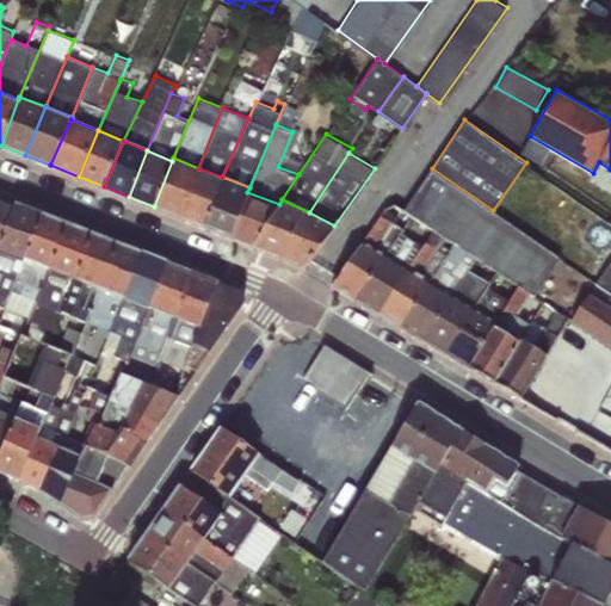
[(173,158),(172,161),(154,206),(179,217),(198,168),(173,158)]
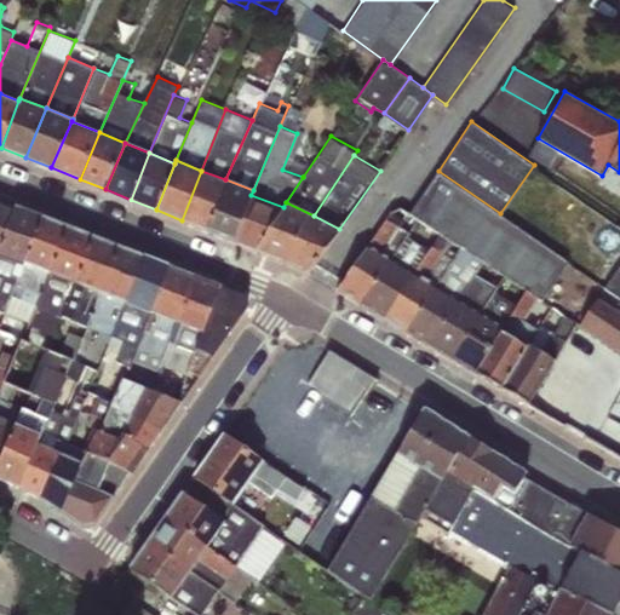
[(225,179),(201,171),(182,220),(206,230),(225,179)]
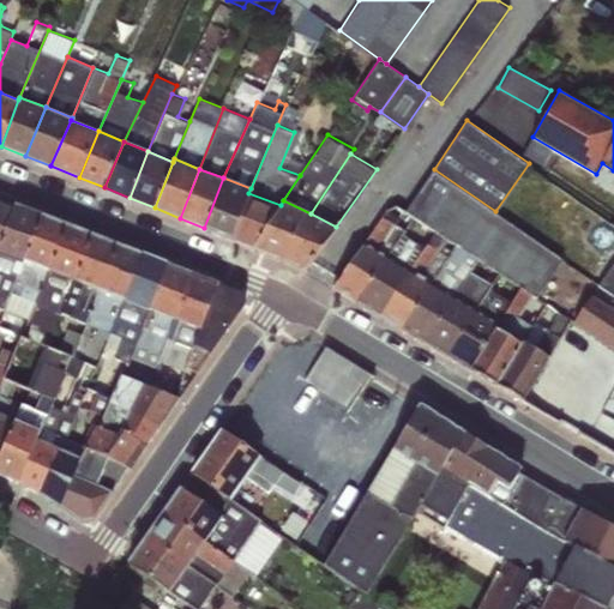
[(531,294),(536,297),(564,258),(495,211),(434,169),(405,210),(414,215),(435,230),(447,237),(455,243),(477,258),(499,272),(521,287),(531,294)]
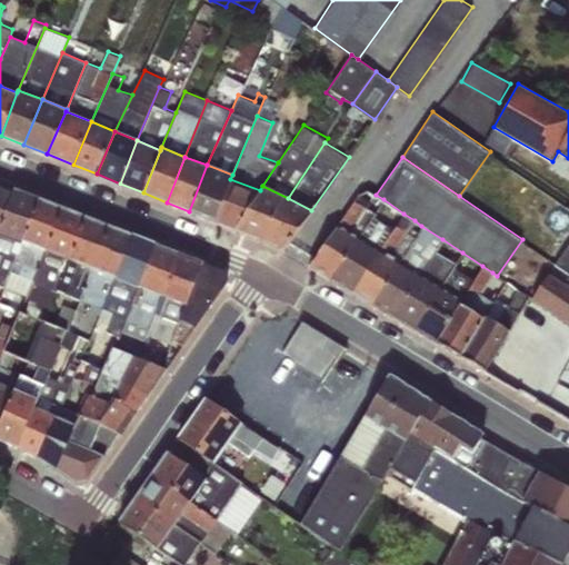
[(232,175),(207,165),(189,211),(213,220),(230,179),(232,175)]
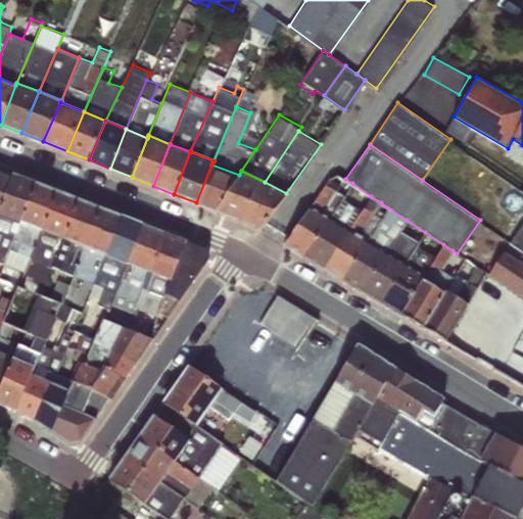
[(239,175),(211,164),(196,202),(216,210),(239,175)]
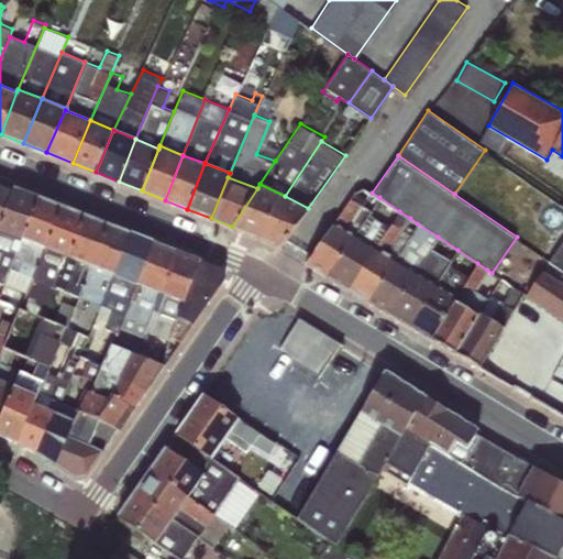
[(0,220),(13,186),(0,181),(0,220)]
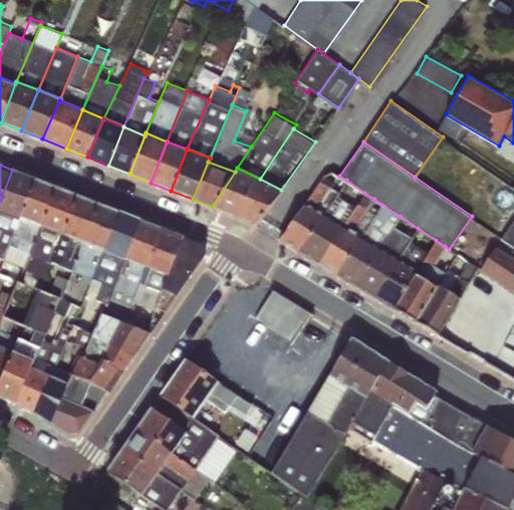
[(237,168),(235,172),(212,207),(235,216),(260,179),(237,168)]
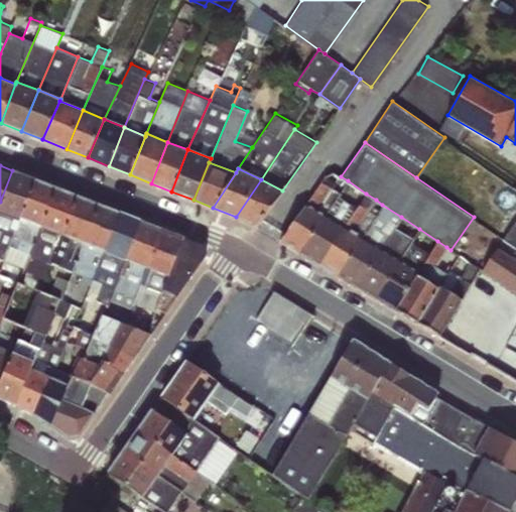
[(34,179),(12,170),(0,202),(0,210),(21,218),(34,179)]
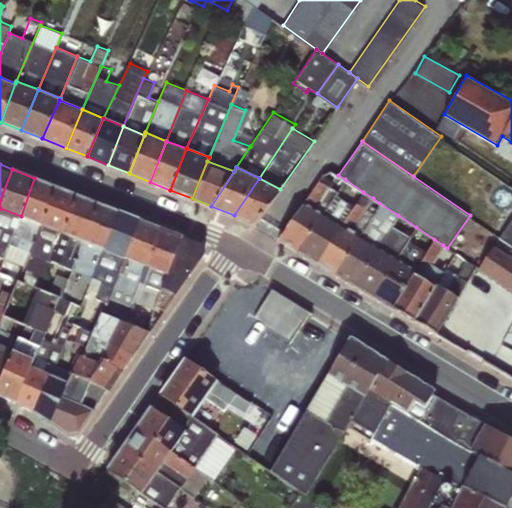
[(305,200),(324,211),(337,191),(329,186),(334,179),(323,173),(305,200)]
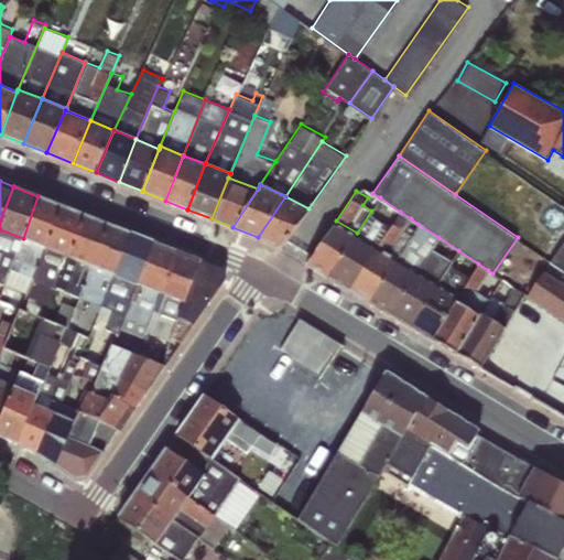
[(38,196),(23,238),(46,247),(61,205),(38,196)]
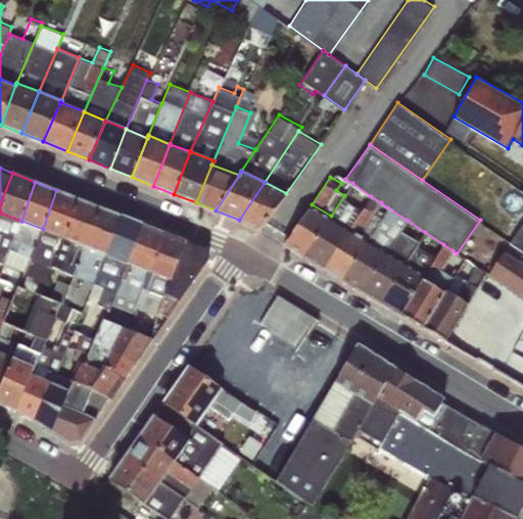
[(286,193),(265,182),(239,220),(260,229),(286,193)]
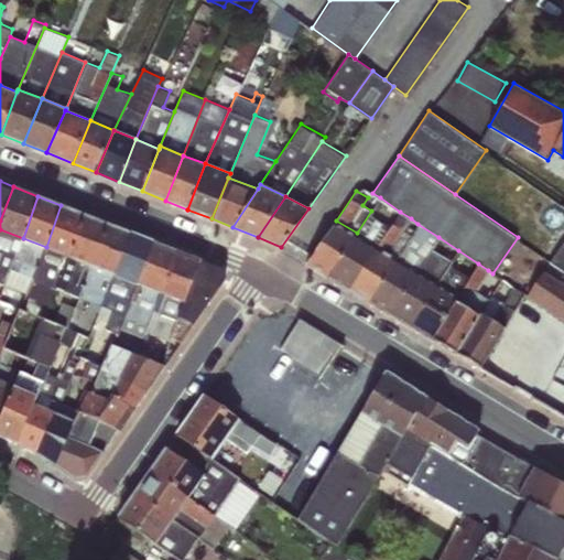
[(392,223),(400,212),(380,197),(371,211),(392,223)]
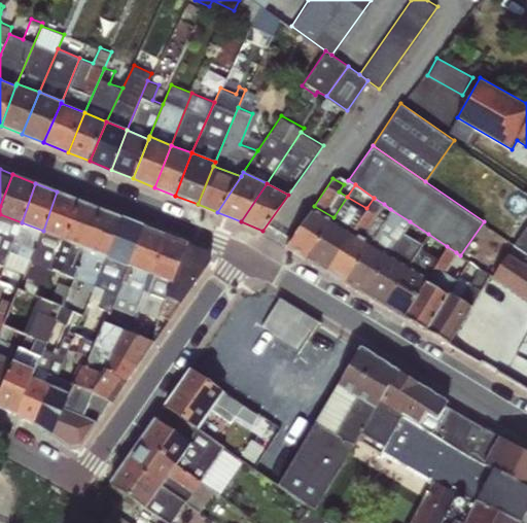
[(78,200),(57,192),(43,231),(64,239),(78,200)]
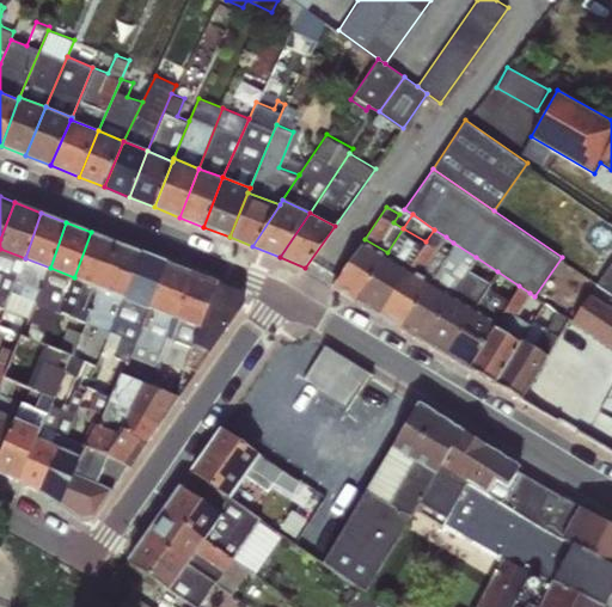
[(387,252),(409,265),(426,241),(403,228),(387,252)]
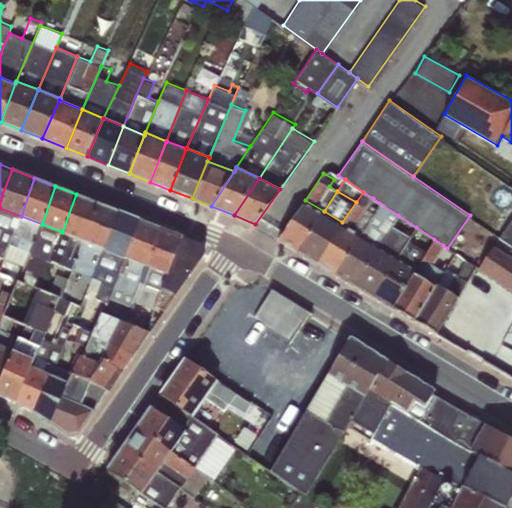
[(366,207),(373,198),(363,192),(356,202),(366,207)]
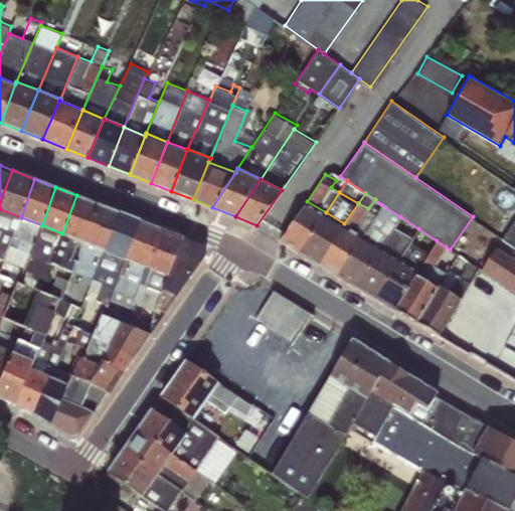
[(84,241),(99,203),(76,195),(62,233),(84,241)]
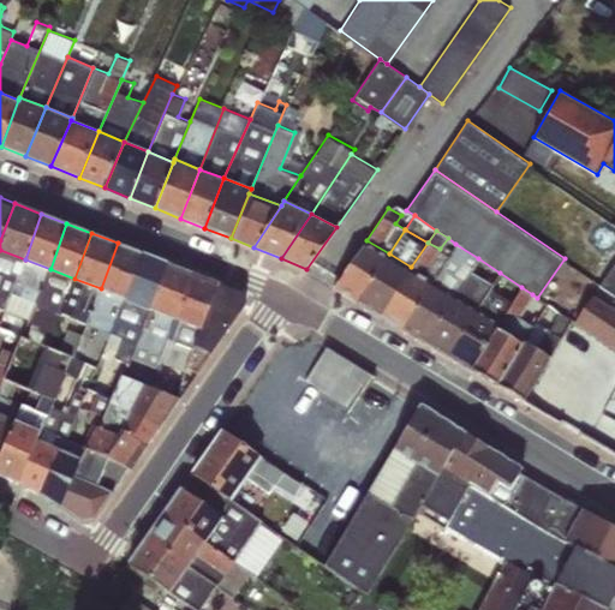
[(440,249),(428,243),(411,267),(433,279),(455,244),(448,238),(440,249)]
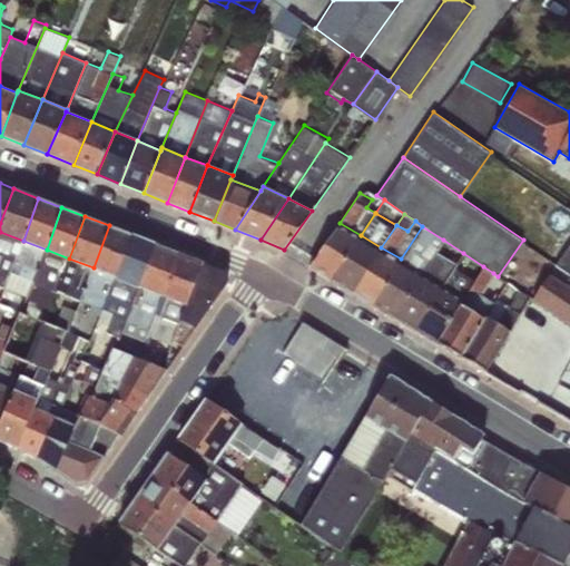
[(331,277),(361,235),(340,223),(310,265),(331,277)]
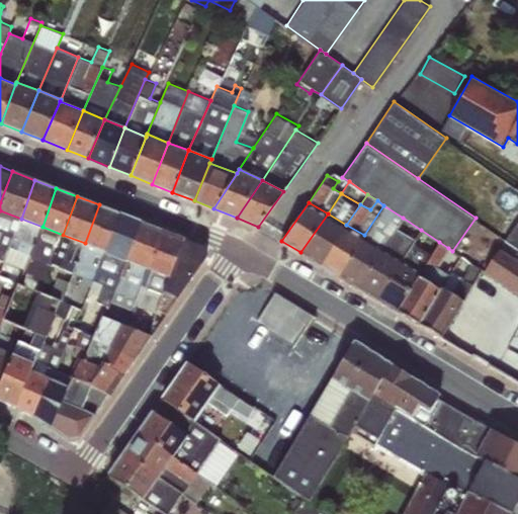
[(106,251),(120,213),(99,204),(85,243),(106,251)]
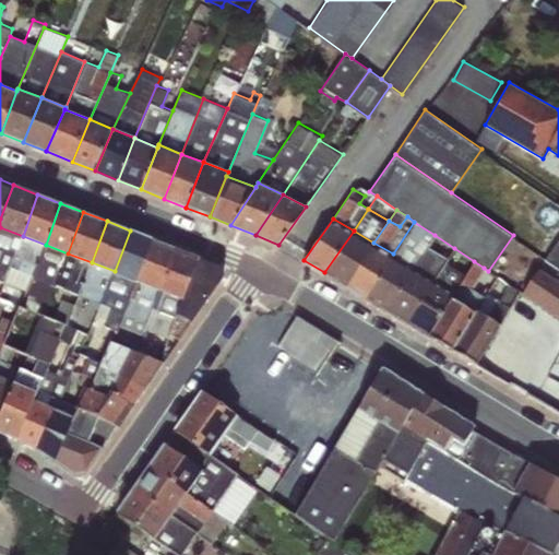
[(435,235),(414,222),(393,254),(414,267),(435,235)]
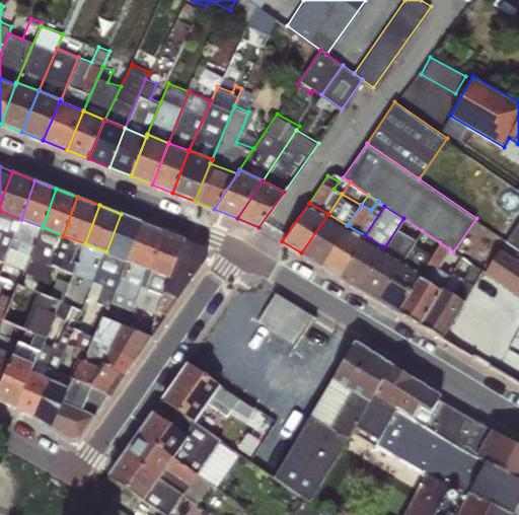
[(21,219),(0,211),(0,259),(3,260),(21,219)]
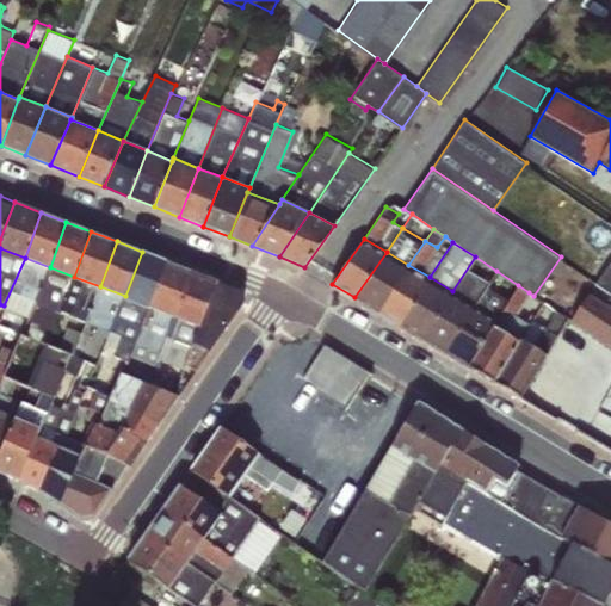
[(148,305),(166,260),(142,252),(125,296),(148,305)]
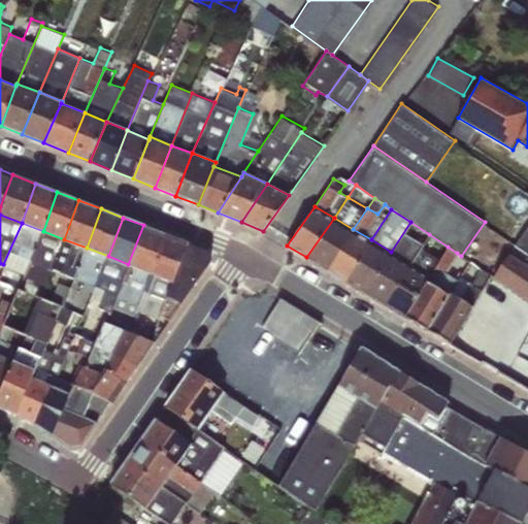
[(327,269),(353,229),(334,218),(306,257),(327,269)]
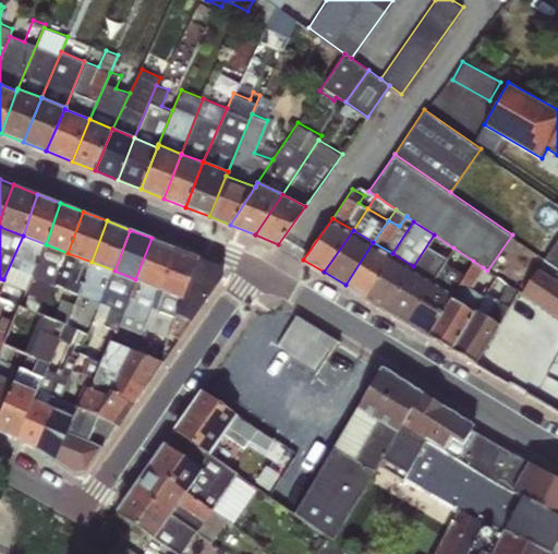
[(453,248),(434,235),(413,266),(434,278),(453,248)]
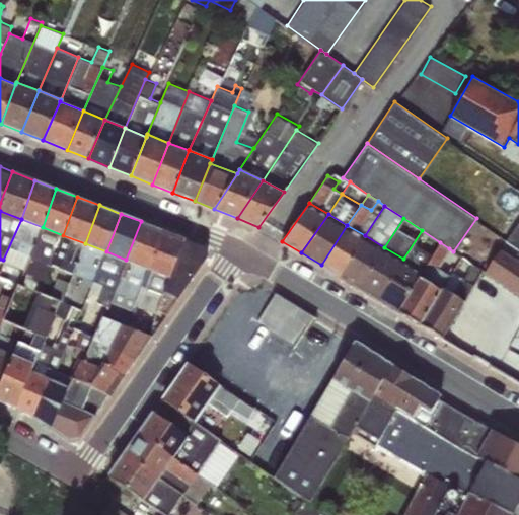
[(43,227),(21,219),(3,260),(21,268),(27,253),(52,264),(63,235),(43,227)]
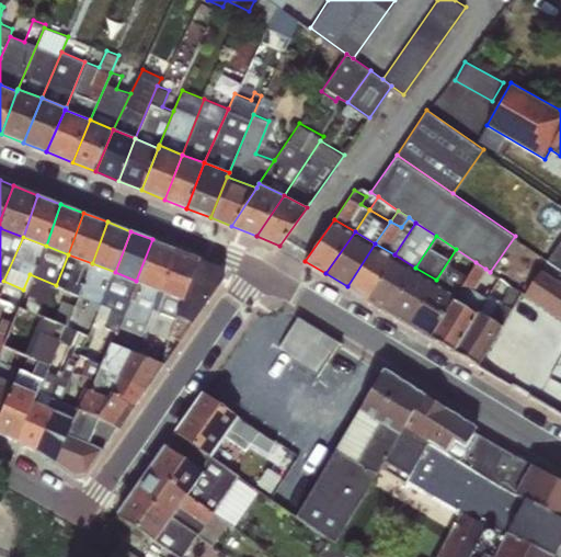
[(560,238),(547,259),(560,268),(560,282),(540,269),(524,293),(560,315),(560,238)]
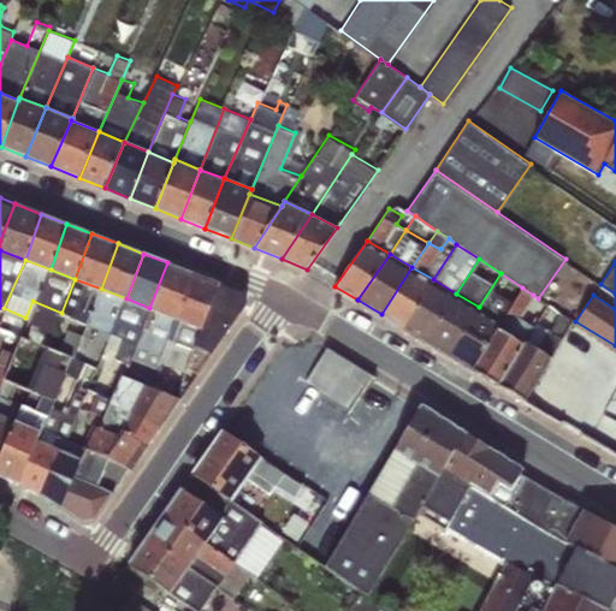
[(175,318),(193,273),(167,262),(149,308),(175,318)]
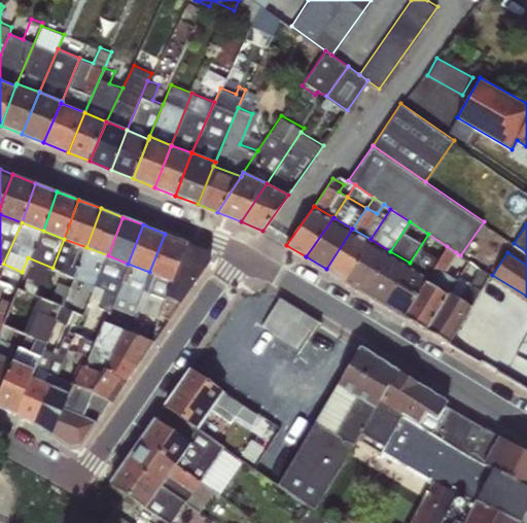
[(344,280),(371,239),(352,229),(326,269),(344,280)]
